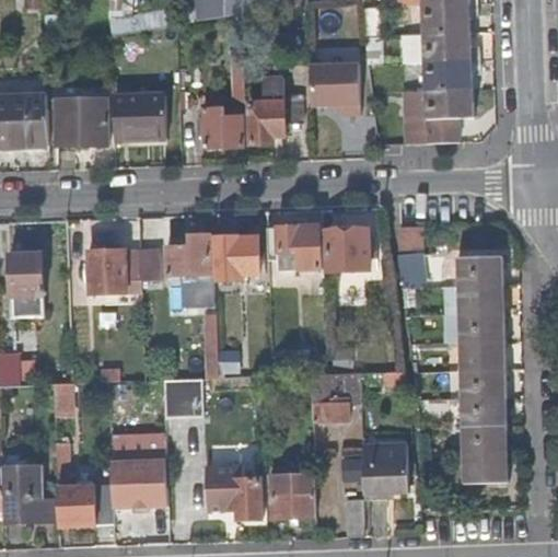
[(475,34),(473,4),(426,8),(426,37),(475,34)]
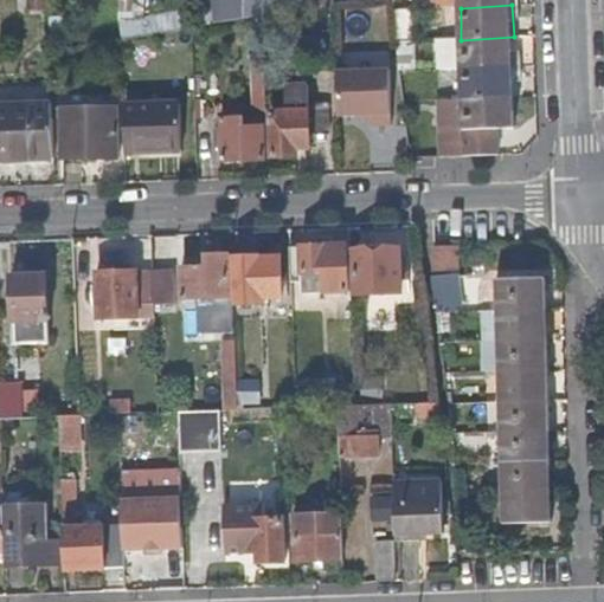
[(515,51),(514,37),(461,40),(462,70),(516,66),(515,51)]
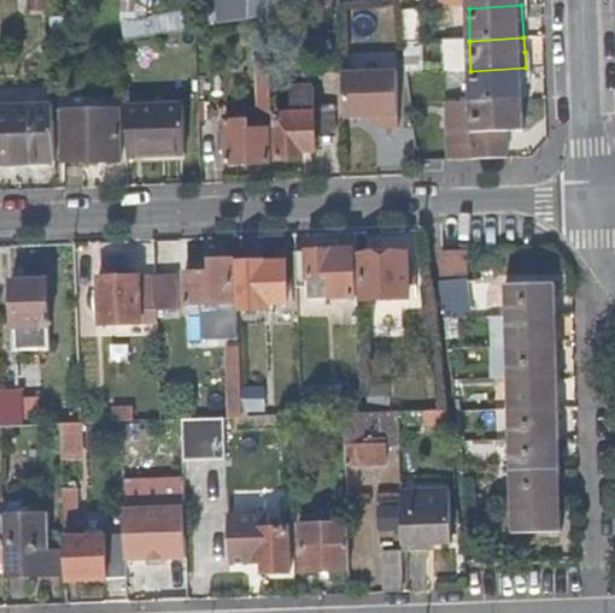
[(268,161),(267,124),(270,125),(268,52),(253,52),(256,123),(261,123),(261,125),(247,127),(247,118),(223,118),(224,164),(268,161)]
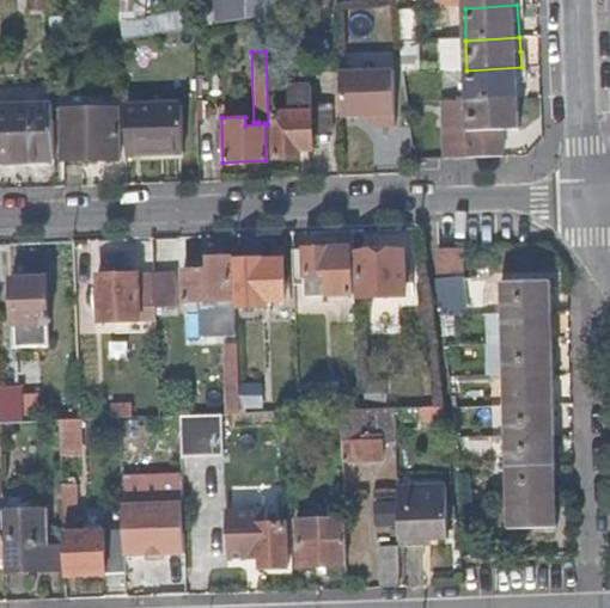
[(531,67),(531,51),(520,51),(522,67),(531,67)]
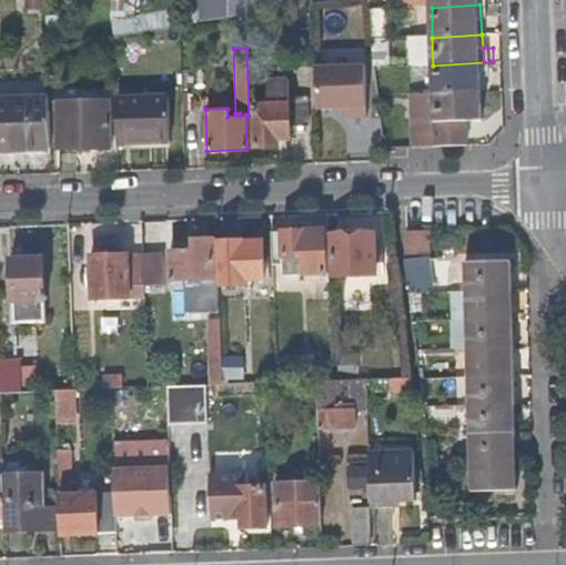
[(484,78),(484,62),(433,66),(435,94),(485,91),(484,78)]
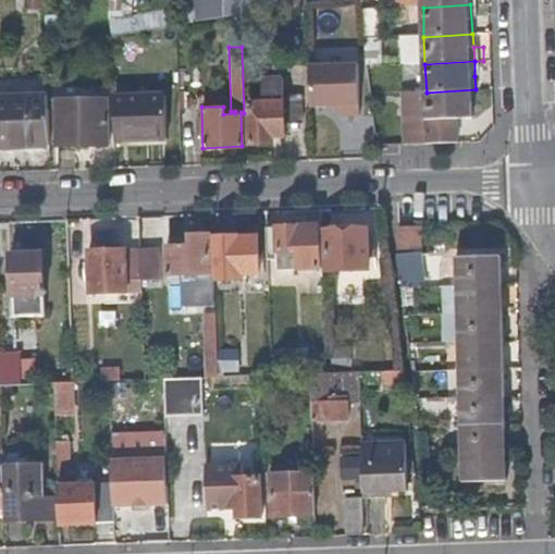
[(484,76),(483,61),(475,61),(475,76),(484,76)]
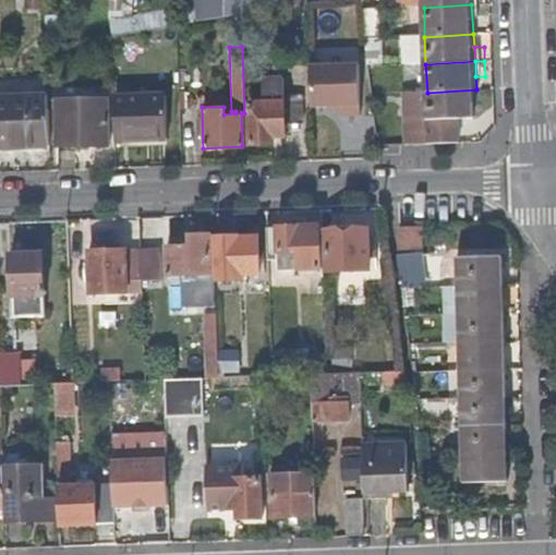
[(359,62),(309,62),(309,104),(341,104),(341,112),(359,112),(359,62)]
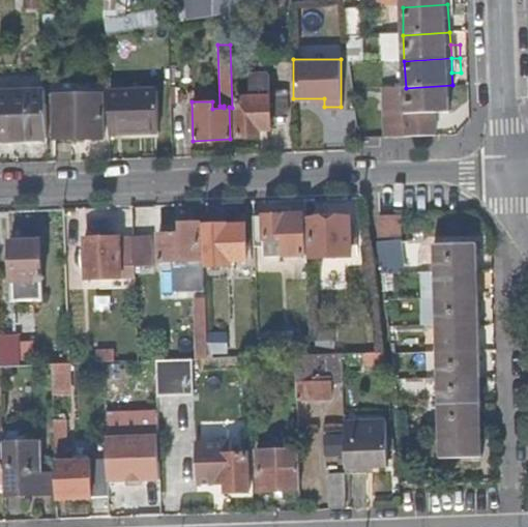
[(248,94),(235,95),(236,138),(261,137),(261,129),(274,128),(273,118),(290,117),(289,87),(271,87),(270,69),(247,70),(248,94)]
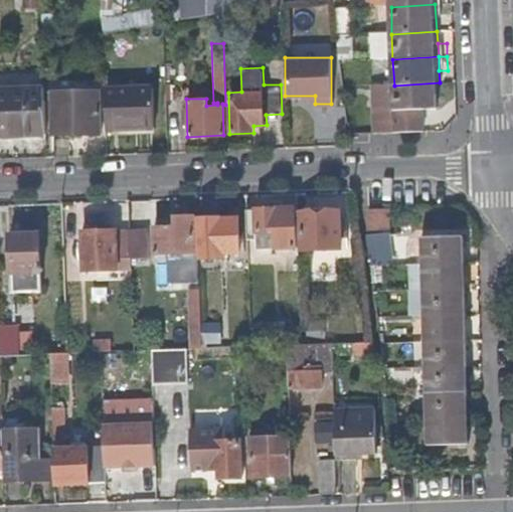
[(428,111),(441,110),(440,82),(394,86),(371,87),(373,131),(429,128),(428,111)]
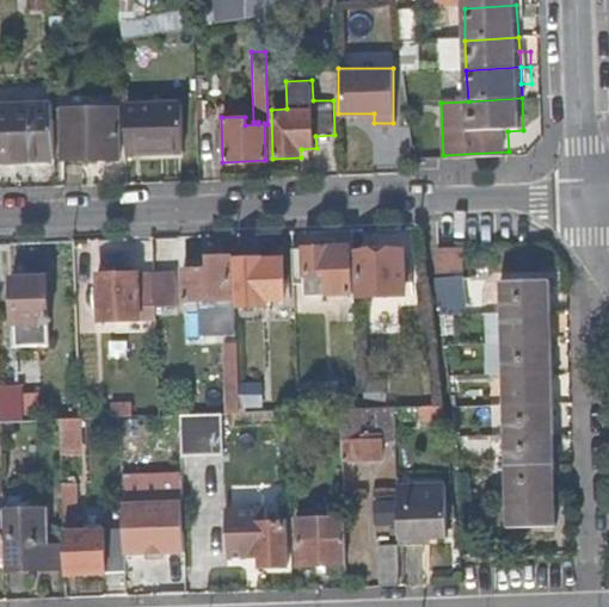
[(51,107),(51,100),(0,103),(0,159),(54,158),(53,115),(51,107)]
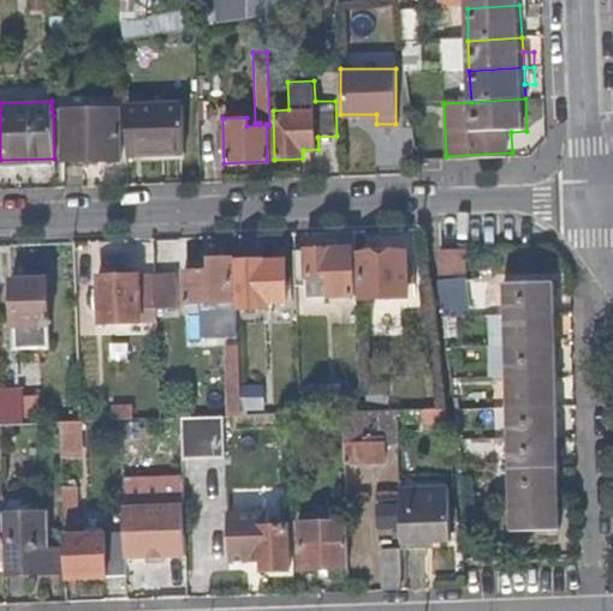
[(184,151),(182,102),(125,103),(128,153),(184,151)]
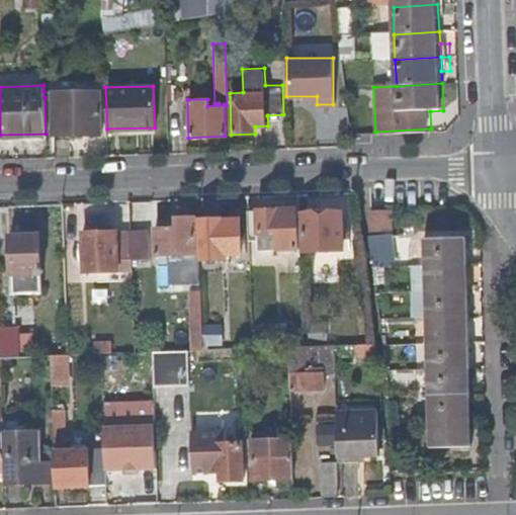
[(98,133),(97,88),(53,89),(53,90),(44,91),(45,97),(53,97),(54,134),(98,133)]
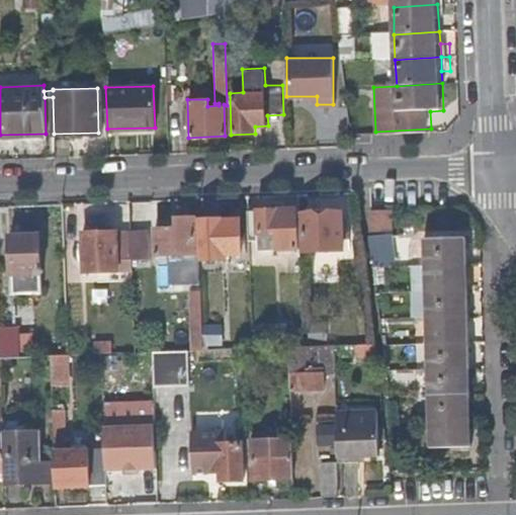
[(180,137),(179,110),(166,111),(167,138),(180,137)]
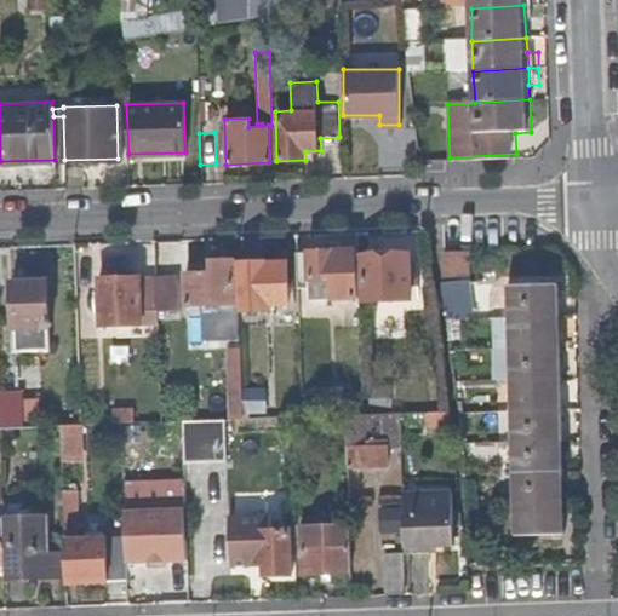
[(366,245),(360,255),(361,300),(411,299),(408,253),(392,253),(381,245),(366,245)]
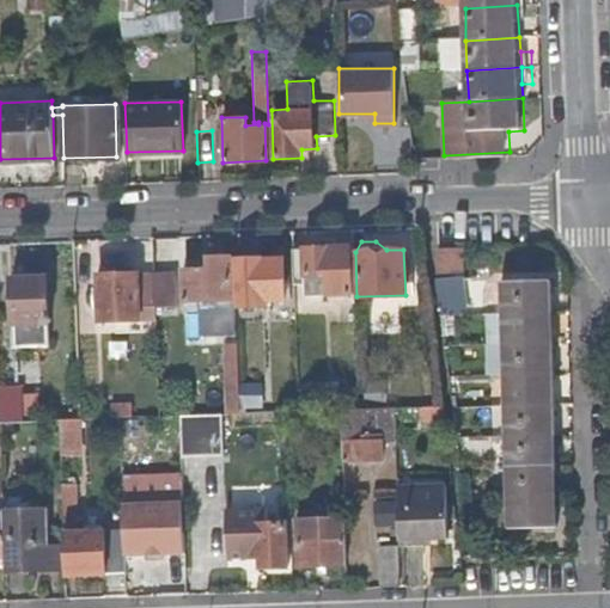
[(463,265),(462,244),(438,244),(438,266),(463,265)]
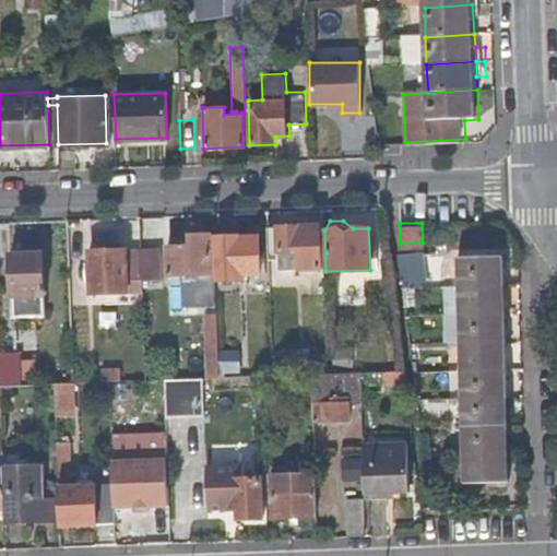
[(322,270),(320,225),(267,227),(267,259),(268,262),(277,261),(279,271),(322,270)]
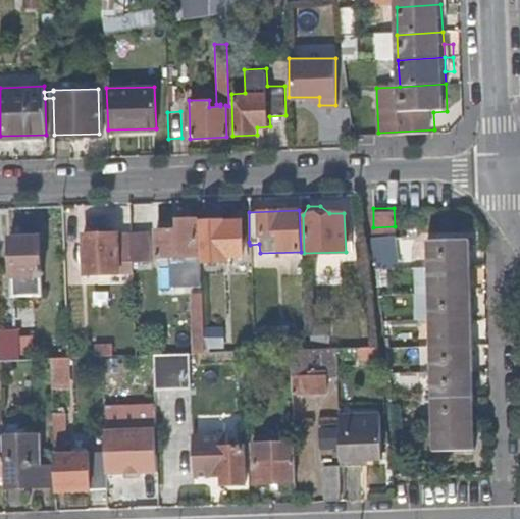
[(199,255),(198,218),(175,219),(175,229),(155,230),(156,257),(199,255)]
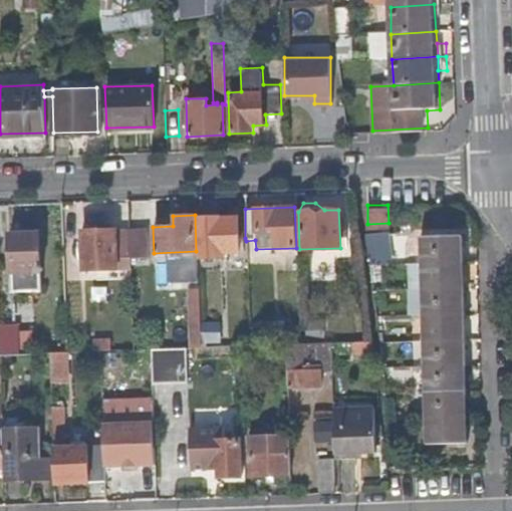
[(240,252),(238,217),(220,219),(220,216),(200,216),(200,253),(196,252),(197,272),(206,272),(205,258),(223,258),(224,253),(240,252)]
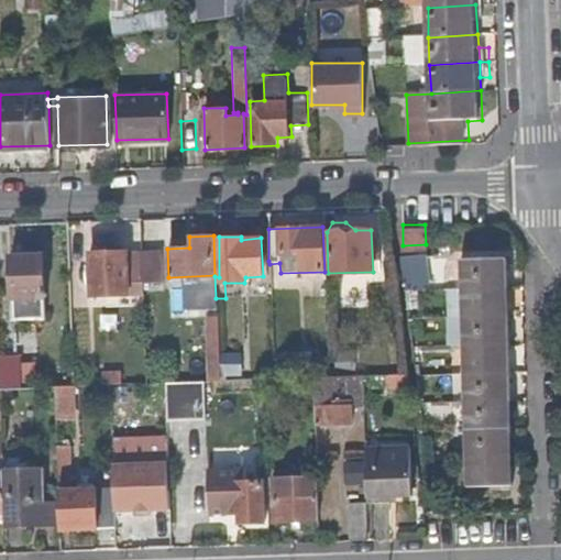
[(142,283),(140,252),(123,252),(121,248),(109,249),(107,253),(89,254),(90,295),(142,294),(142,283)]
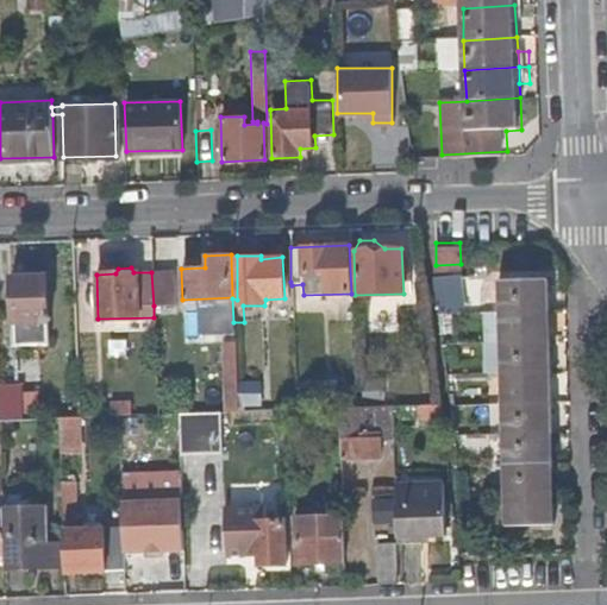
[(177,306),(175,271),(151,272),(154,306),(177,306)]
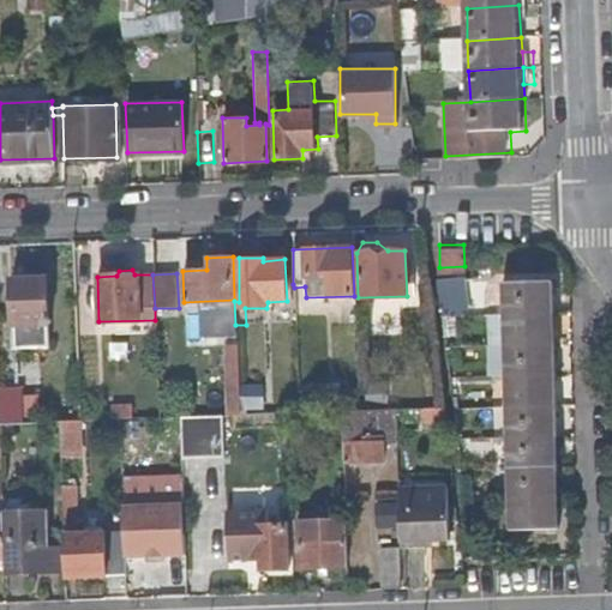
[(459,309),(451,275),(437,275),(441,309),(459,309)]
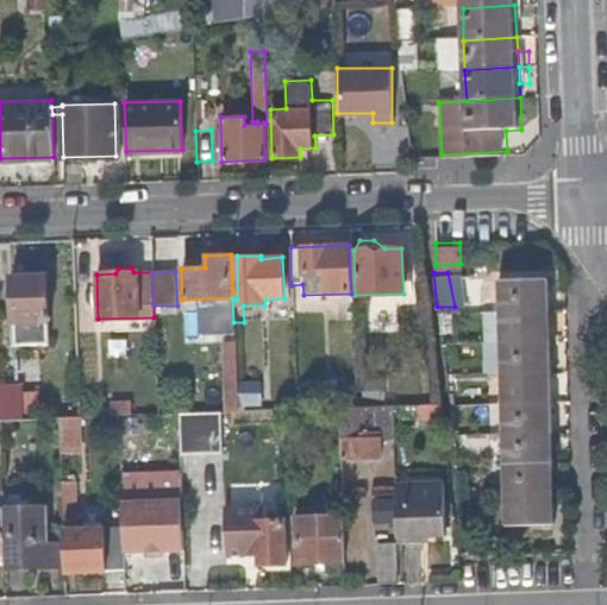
[(49,345),(47,275),(8,276),(11,346),(49,345)]
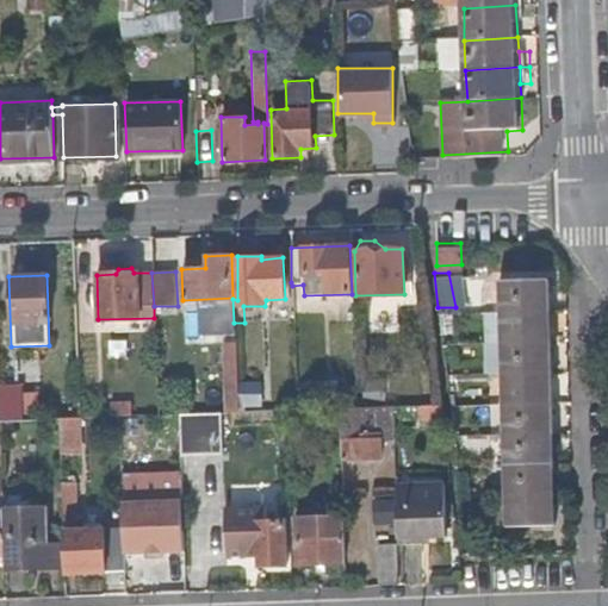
[(548,306),(548,276),(501,277),(501,307),(548,306)]
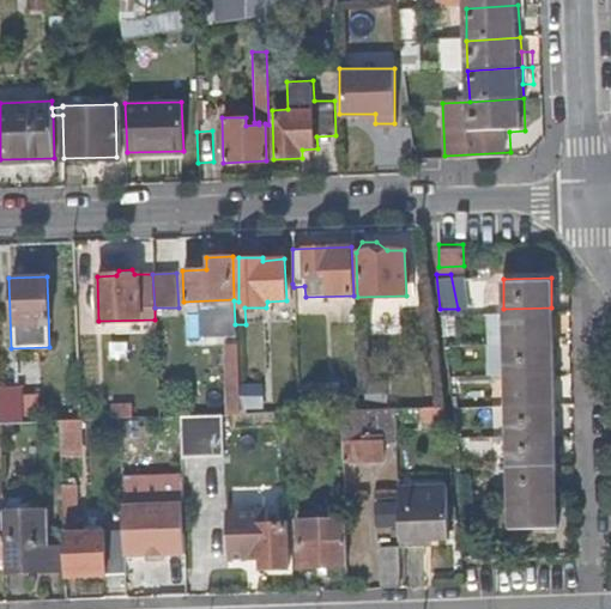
[(552,340),(551,308),(503,309),(506,340),(552,340)]
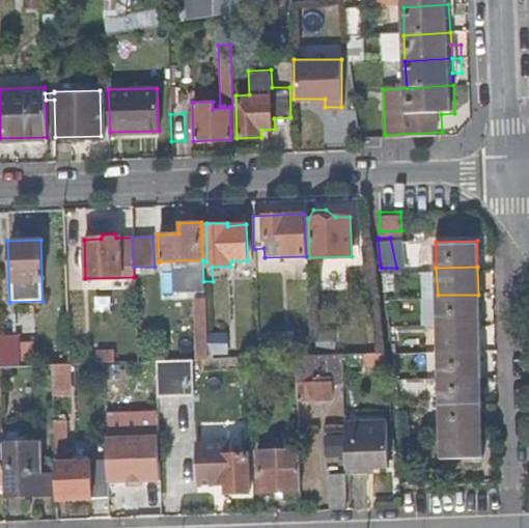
[(207,358),(203,283),(193,284),(197,358),(207,358)]
